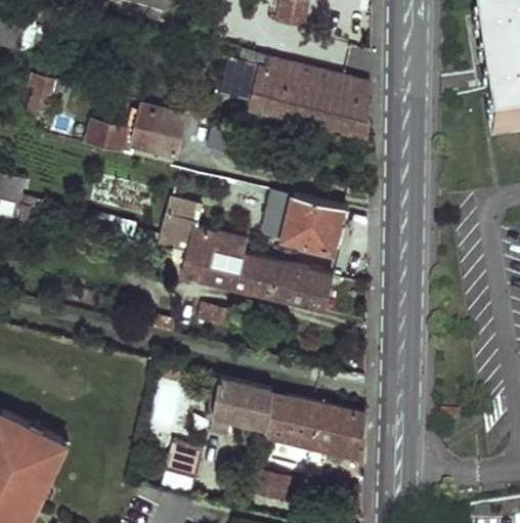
[(306,0),(302,0),(279,0),(277,22),(304,25),(306,0)]
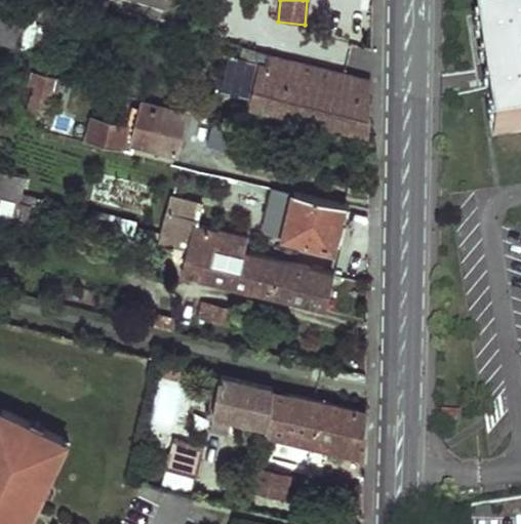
[(23,21),(25,21),(26,16),(0,8),(0,42),(16,46),(23,21)]
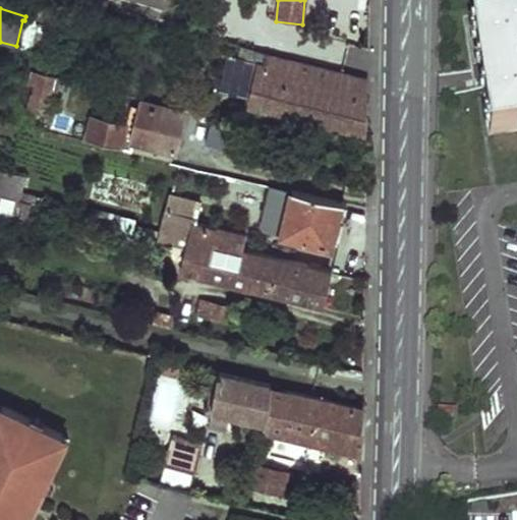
[(484,136),(516,131),(516,19),(470,26),(484,136)]
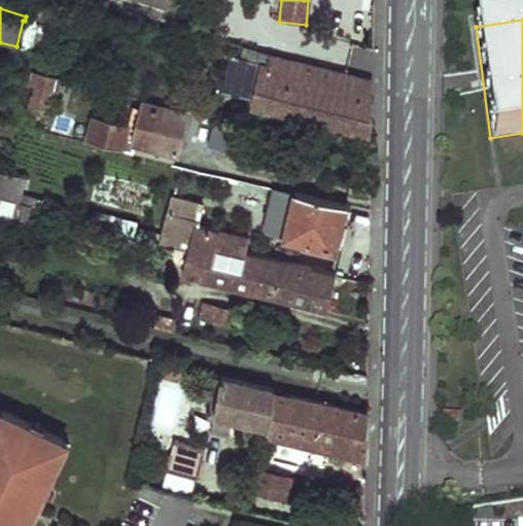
[(25,21),(23,21),(16,46),(42,51),(47,25),(25,21)]
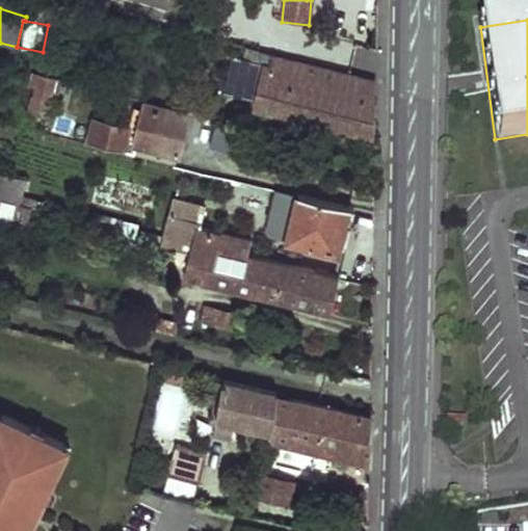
[(253,101),(252,109),(375,139),(376,85),(270,59),(272,55),(245,48),(242,61),(236,60),(237,54),(228,51),(226,58),(233,60),(226,94),(253,101)]
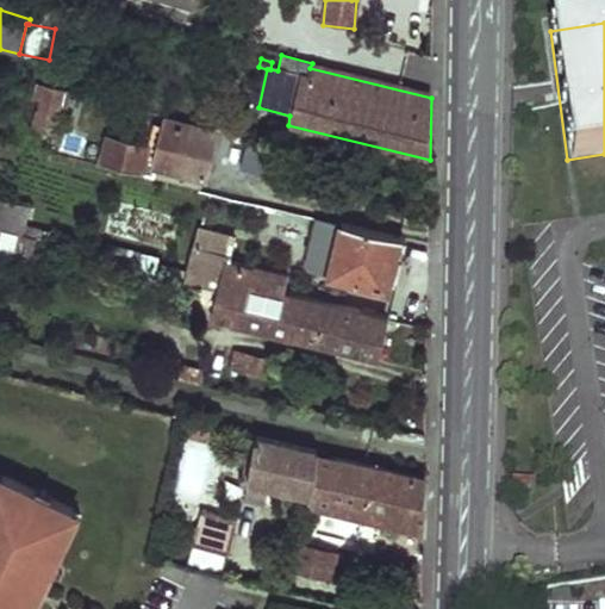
[(57,106),(66,109),(69,94),(36,86),(32,101),(37,103),(26,143),(37,144),(38,138),(41,138),(44,126),(51,128),(57,106)]
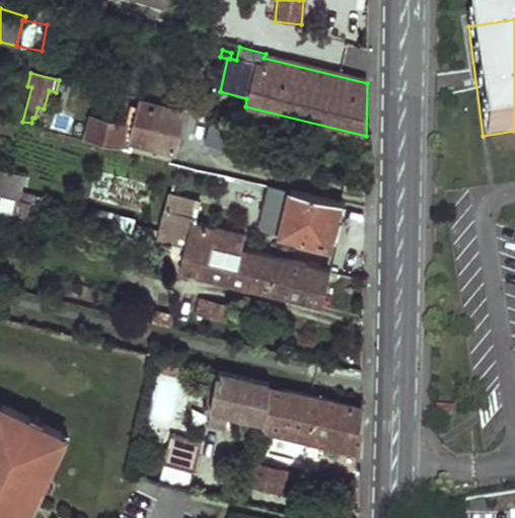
[(125,127),(88,117),(83,142),(168,163),(170,152),(173,153),(181,117),(139,107),(139,109),(133,135),(124,133),(126,127),(125,127)]
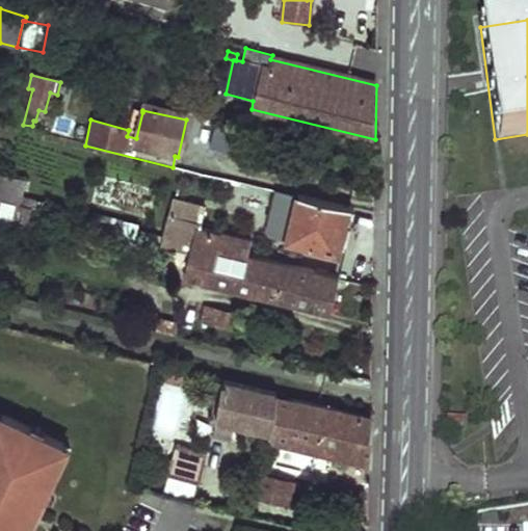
[(142,112),(133,110),(128,130),(129,130),(127,136),(136,138),(142,112)]
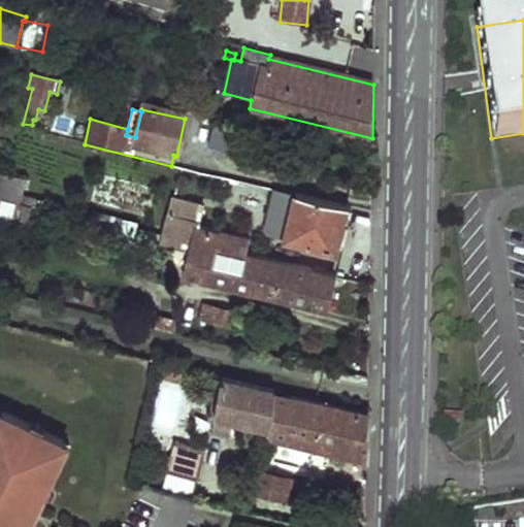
[(0,200),(14,204),(19,204),(24,182),(0,176),(0,200)]
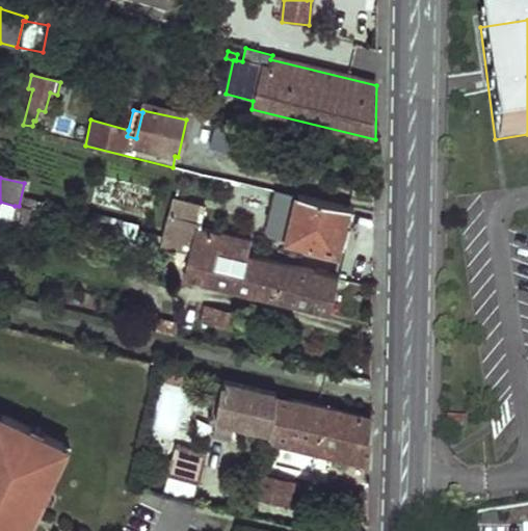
[(343,228),(345,228),(349,210),(298,197),(287,241),(337,254),(343,228)]
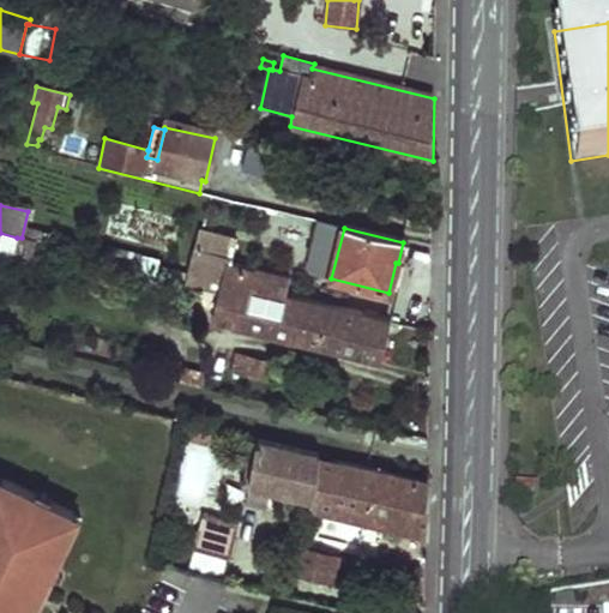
[(17,238),(0,233),(0,266),(10,260),(12,262),(17,238)]
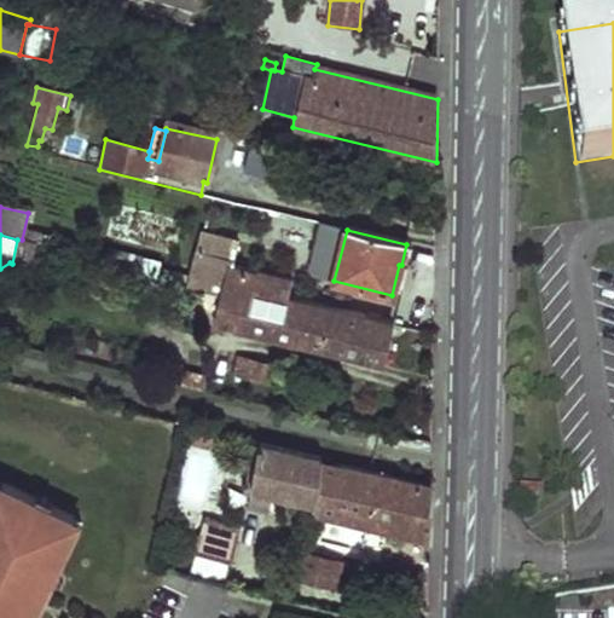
[(12,264),(46,270),(48,256),(50,247),(30,243),(22,240),(17,240),(12,264)]
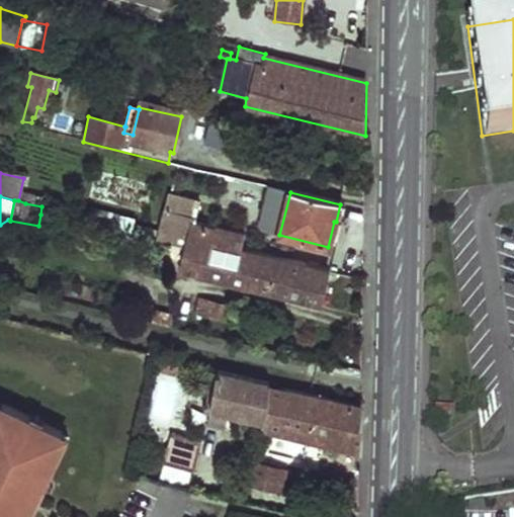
[(195,210),(173,204),(170,218),(188,223),(192,224),(195,210)]
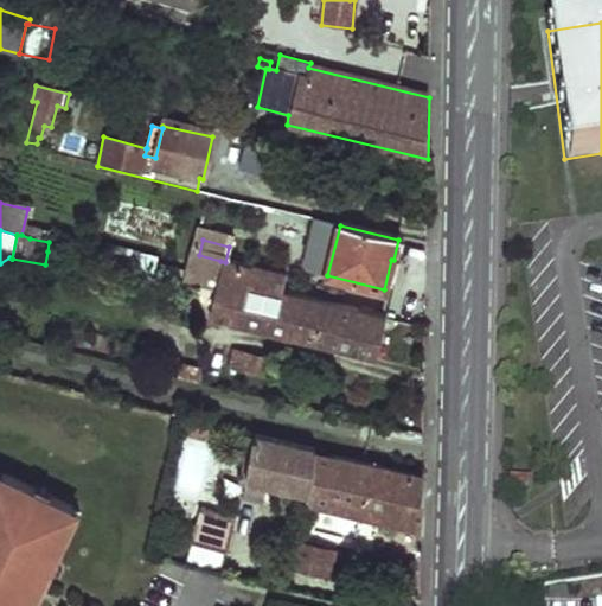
[(213,289),(221,261),(199,255),(191,285),(213,289)]
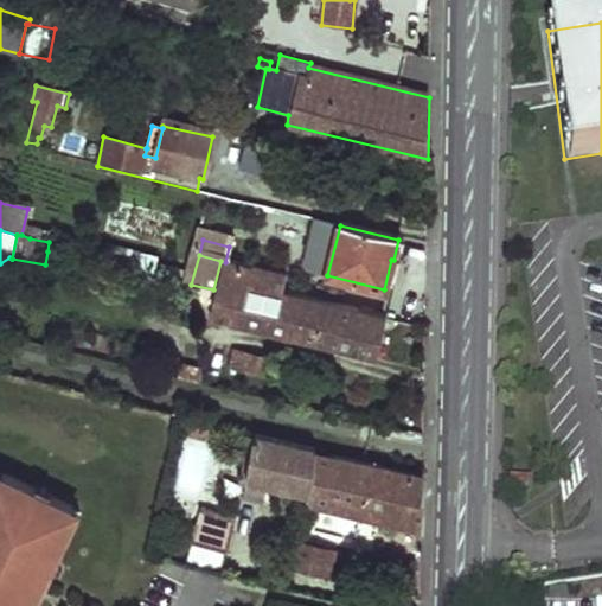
[(207,314),(377,357),(385,319),(282,295),(287,276),(225,262),(221,261),(213,289),(207,314)]
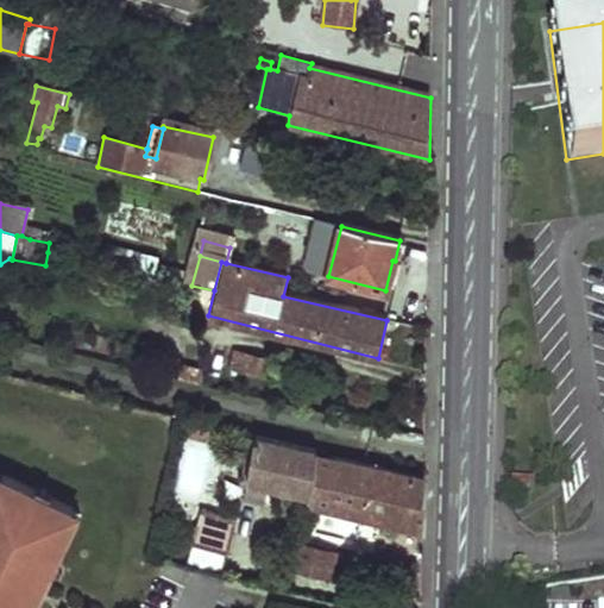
[(268,358),(251,351),(243,373),(259,378),(268,358)]
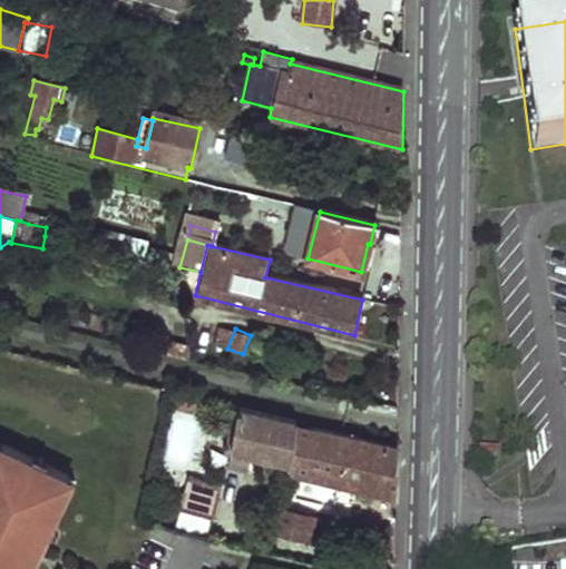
[(295,422),(236,411),(228,450),(284,462),(283,468),(286,469),(294,427),(295,422)]
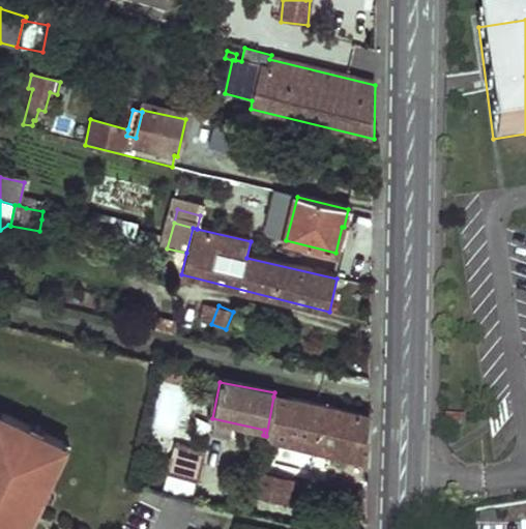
[(369,415),(273,397),(266,436),(368,461),(368,440),(369,415)]
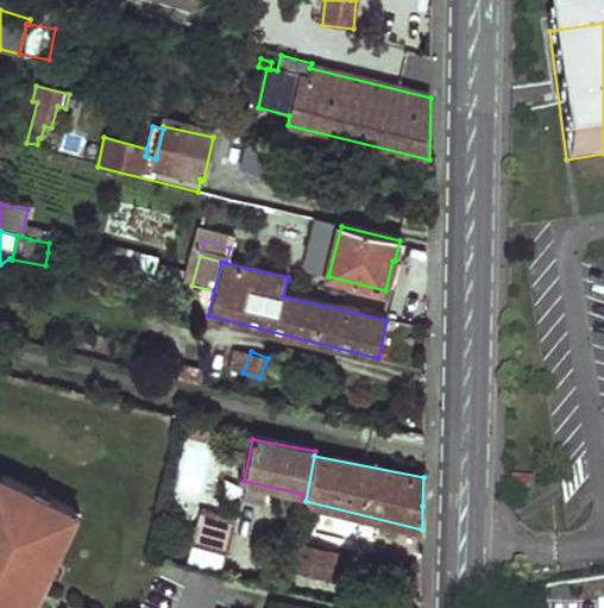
[(68,511),(69,508),(0,475),(0,607),(21,607),(26,596),(35,580),(38,582),(60,538),(64,528),(60,526),(68,511)]
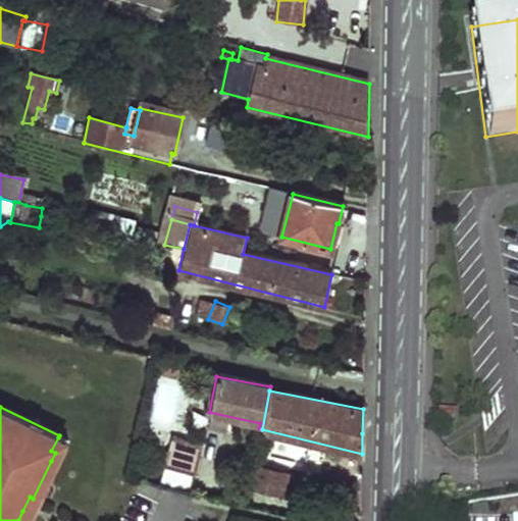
[(65,441),(58,437),(51,451),(55,453),(51,461),(55,463),(65,441)]
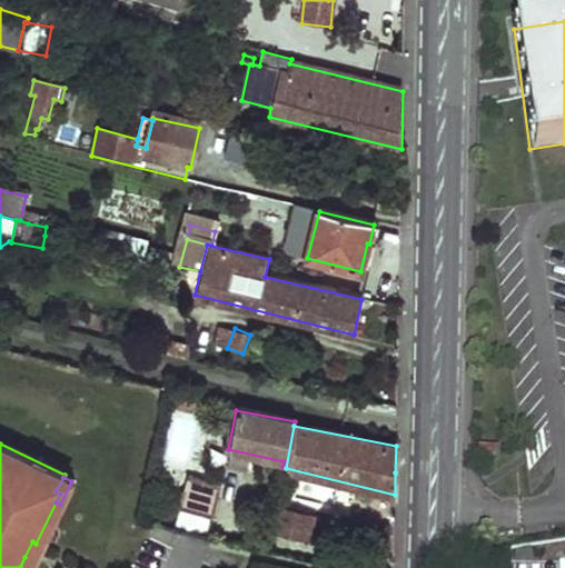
[(220,487),(187,478),(179,510),(211,518),(220,487)]
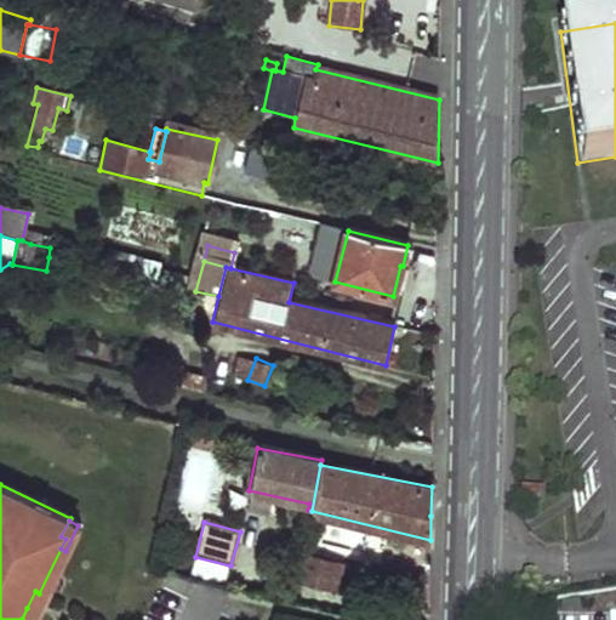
[(337,567),(302,557),(297,582),(332,591),(337,567)]
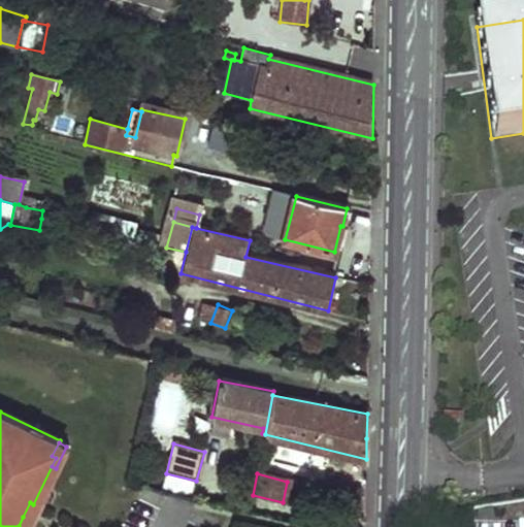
[(27,526),(30,520),(23,517),(19,526),(27,526)]
